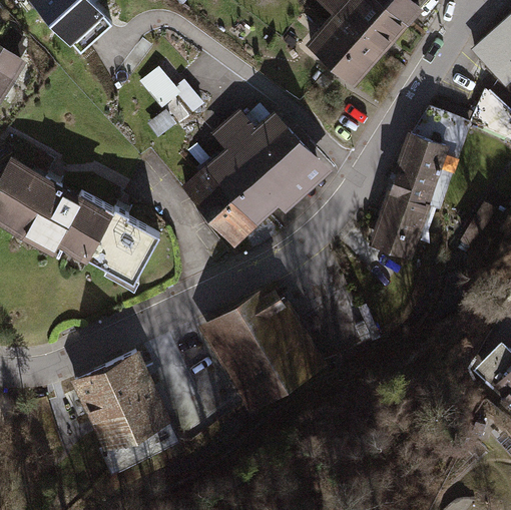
[(66,47),(102,17),(87,0),(36,0),(30,5),(66,47)]
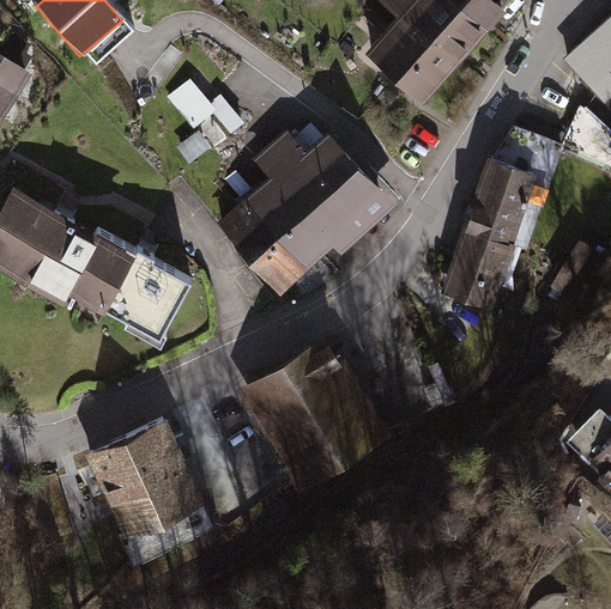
[(374,0),(395,18),(454,68),(487,30),(452,0),(374,0)]
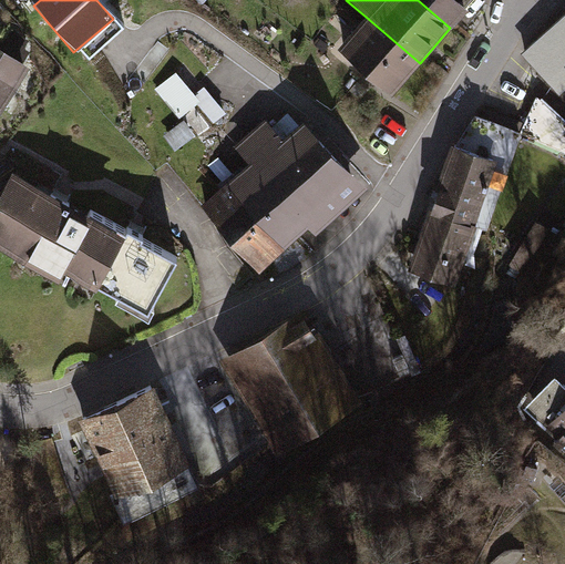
[(418,0),(450,28),(468,8),(465,6),(470,0),(418,0)]
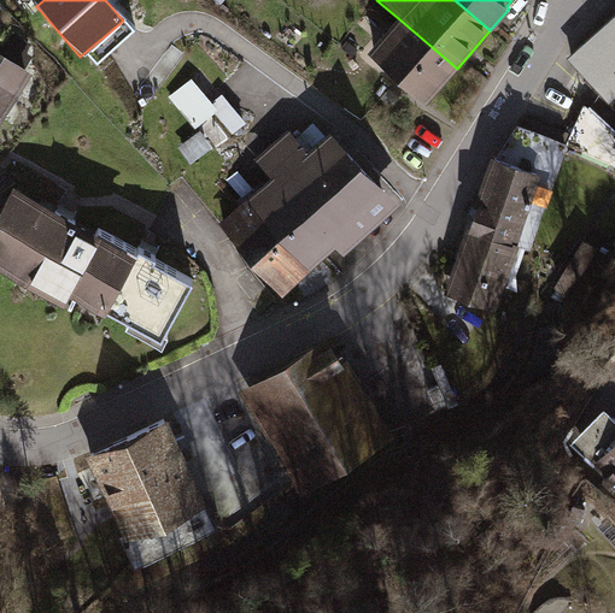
[(614,16),(567,60),(608,106),(614,101),(614,16)]
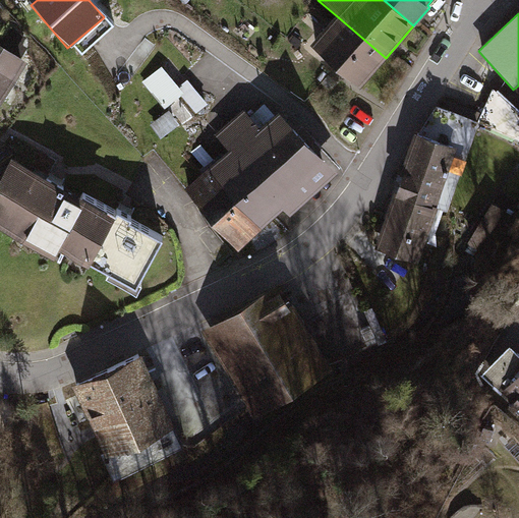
[(358,90),(386,58),(336,15),(309,47),(358,90)]
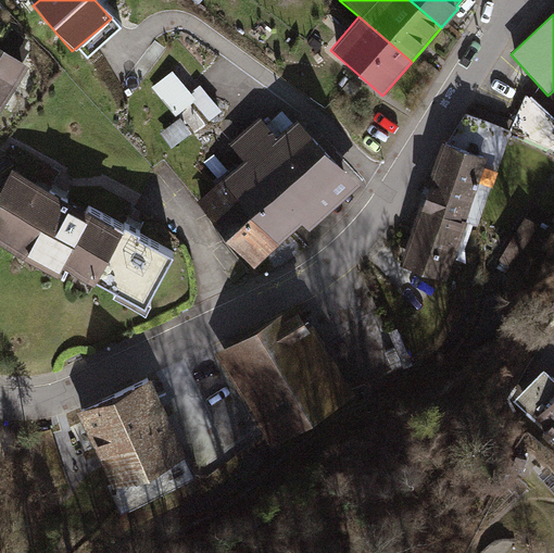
[(0,103),(25,62),(0,47),(0,103)]
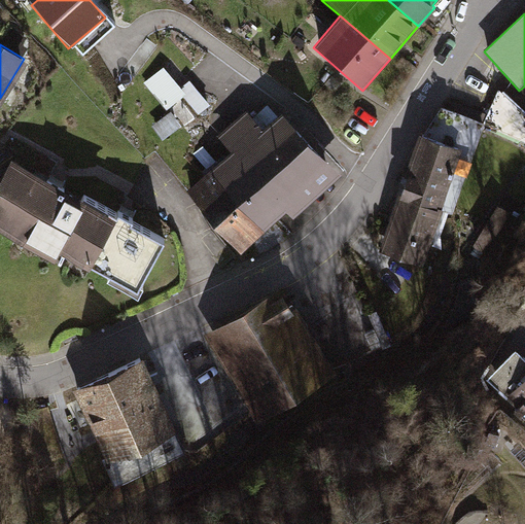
[(163,72),(145,86),(165,110),(182,97),(178,92),(163,72)]
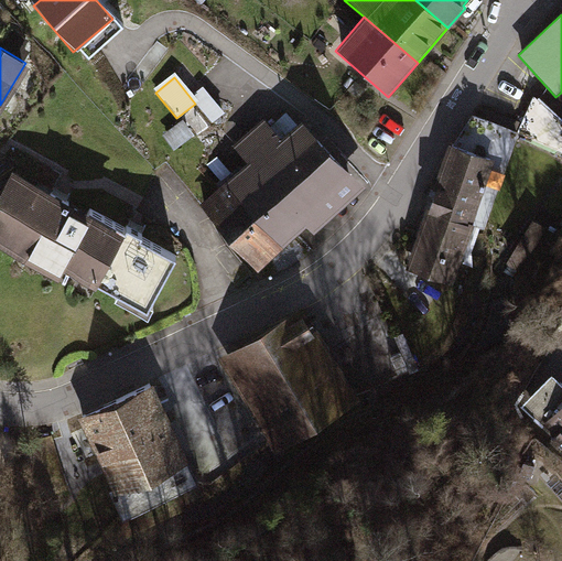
[(191,98),(195,104),(212,126),(223,117),(203,90),(191,98)]
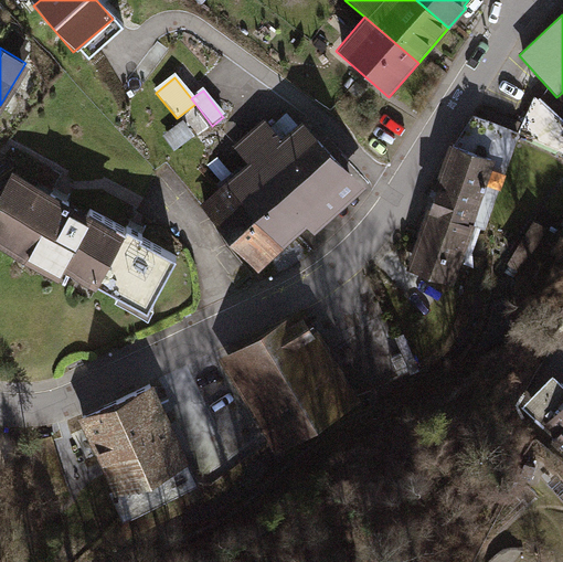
[(486,232),(519,136),(474,118),(455,147),(450,145),(409,271),(455,286),(475,228),(486,232)]
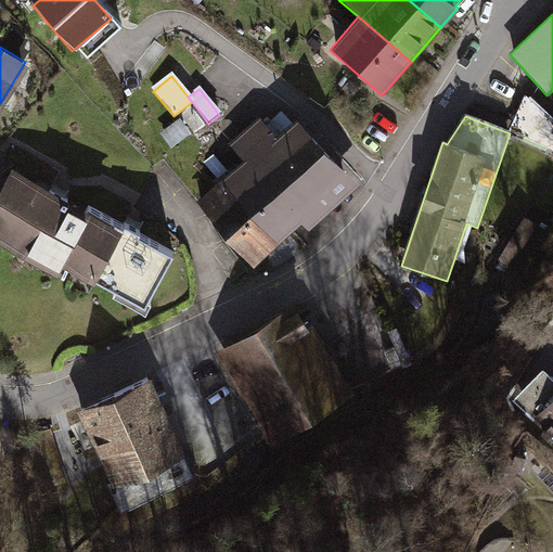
[(194,205),(252,267),(301,222),(309,232),(359,184),(297,118),(279,135),(259,117),(229,144),(243,161),(194,205)]
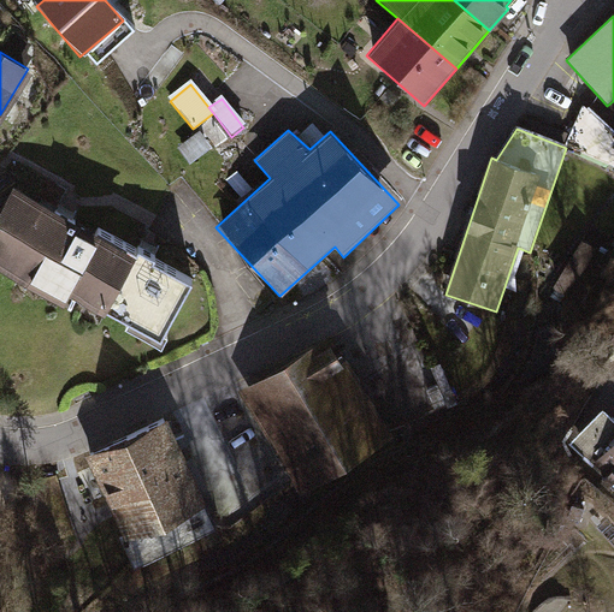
[(196,135),(177,150),(189,165),(210,149),(196,135)]
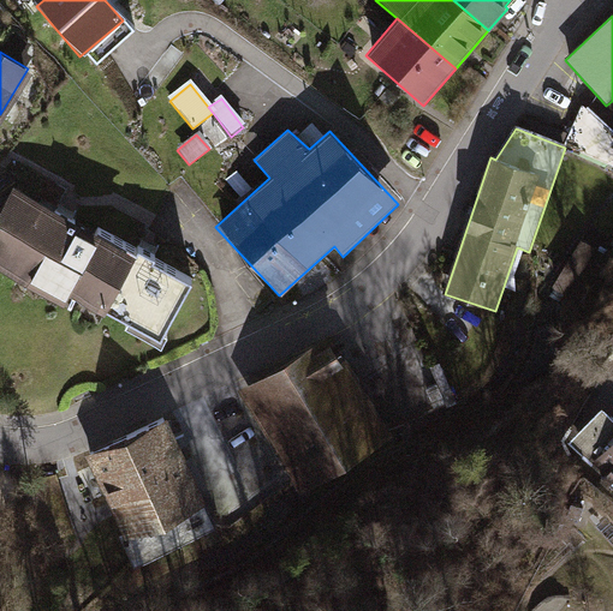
[(13,185),(0,208),(0,265),(94,318),(100,307),(153,336),(184,277),(13,185)]
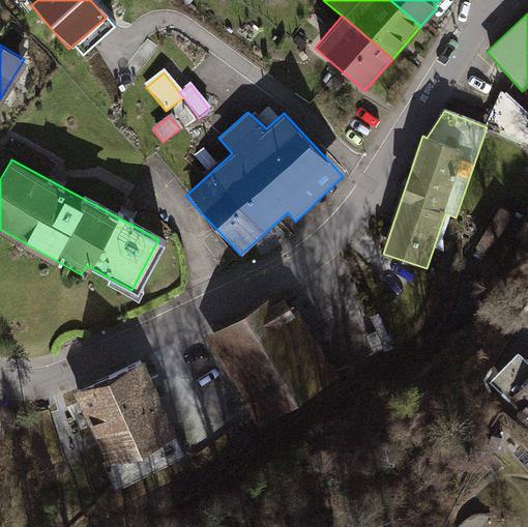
[(500,209),(473,247),(496,263),(521,226),(500,209)]
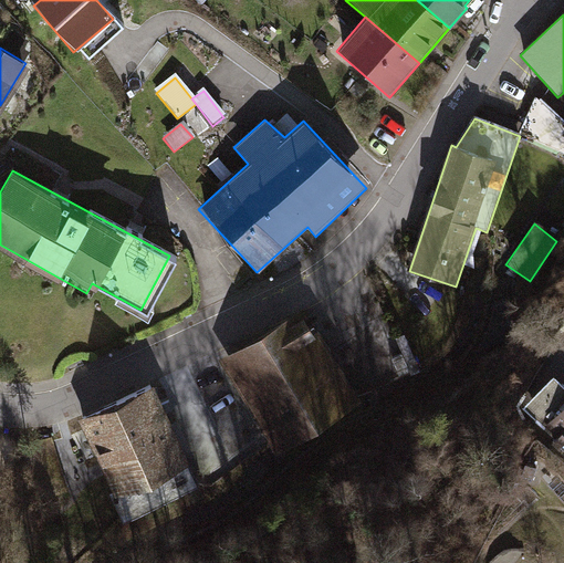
[(309,310),(220,360),(273,451),(361,402),(309,310)]
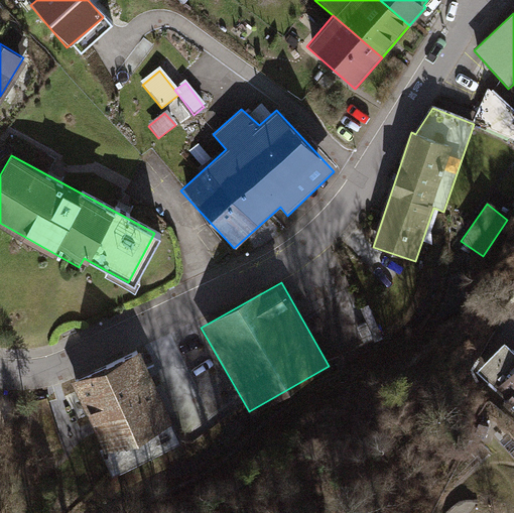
[(368,306),(352,314),(365,341),(381,333),(368,306)]
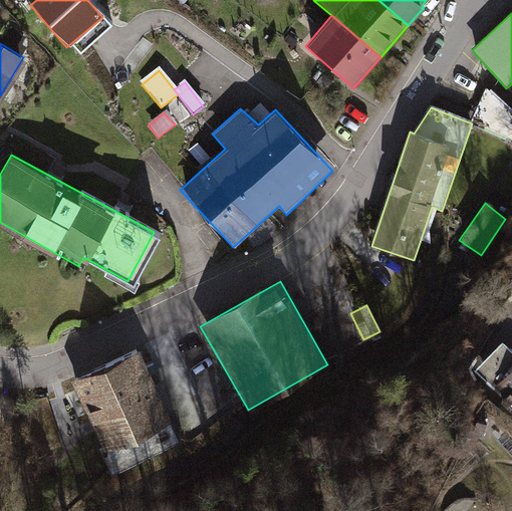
[(511,350),(503,342),(475,372),(511,412),(511,350)]
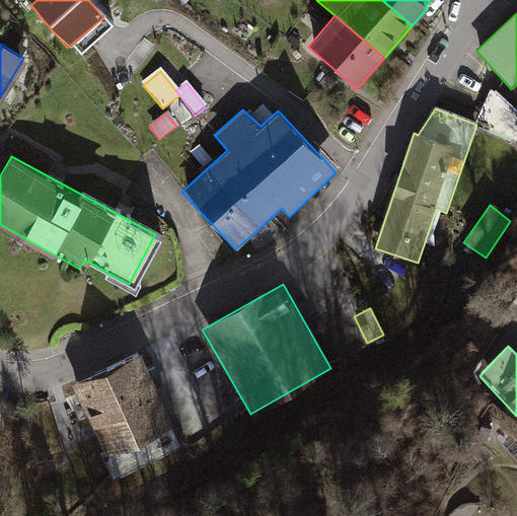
[(143,355),(72,384),(100,452),(171,423),(143,355)]
